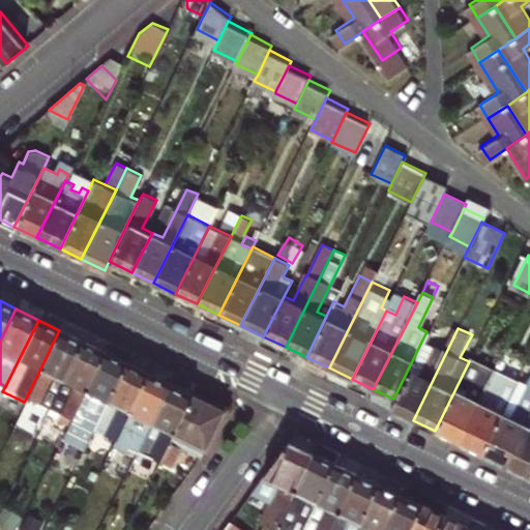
[(48,409),(81,342),(59,330),(26,399),(48,409)]
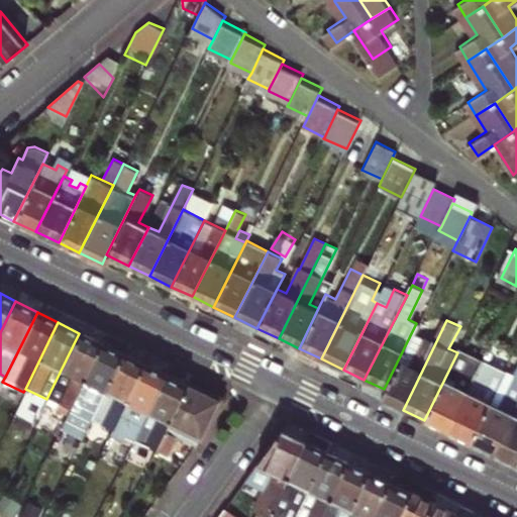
[(403,410),(435,343),(423,337),(429,327),(417,322),(416,323),(384,389),(379,398),(403,410)]
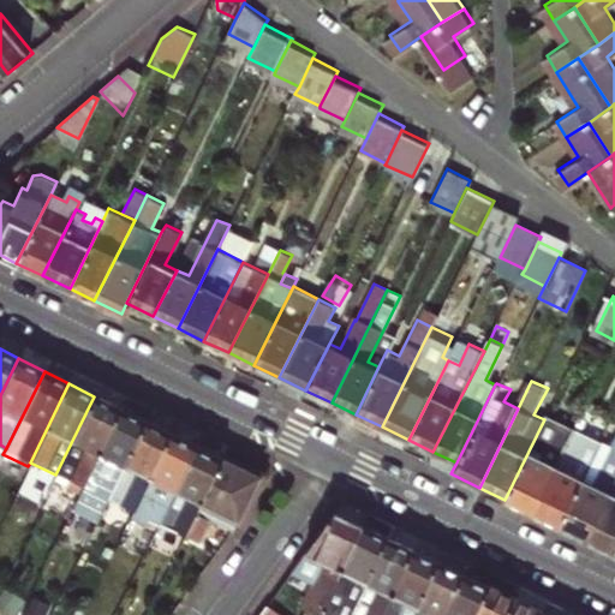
[(121,410),(94,396),(55,475),(67,479),(83,487),(121,410)]
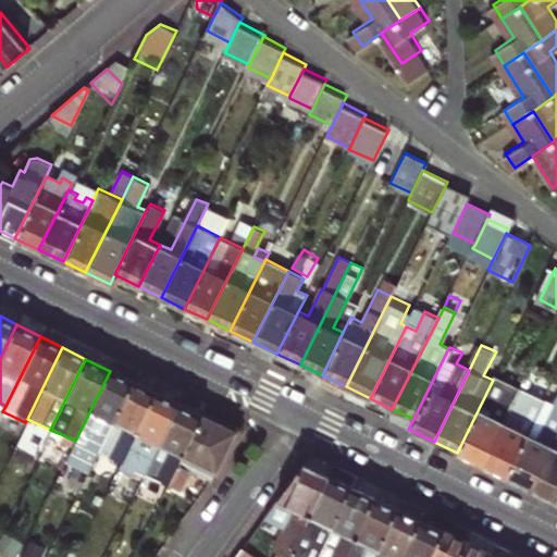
[(132,382),(110,371),(75,441),(65,460),(87,471),(97,452),(132,382)]
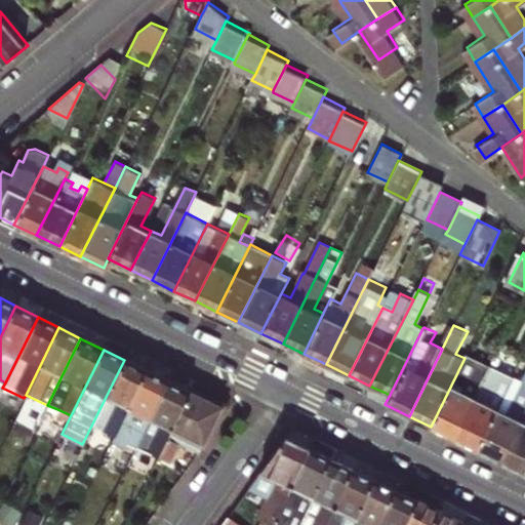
[(452,437),(487,366),(466,356),(465,358),(431,427),(452,437)]
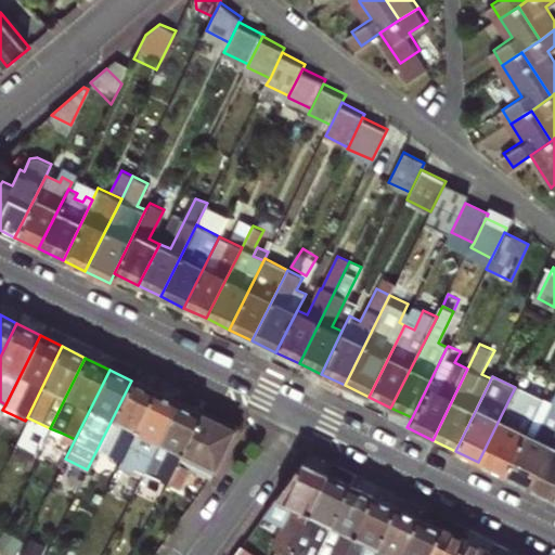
[(119,461),(154,391),(131,381),(97,450),(119,461)]
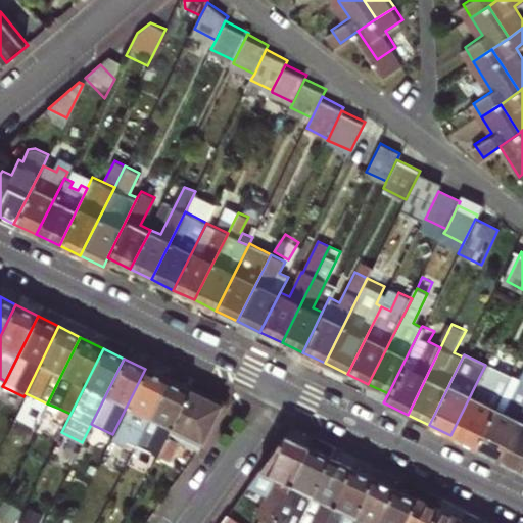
[(450,435),(475,446),(510,376),(485,365),(450,435)]
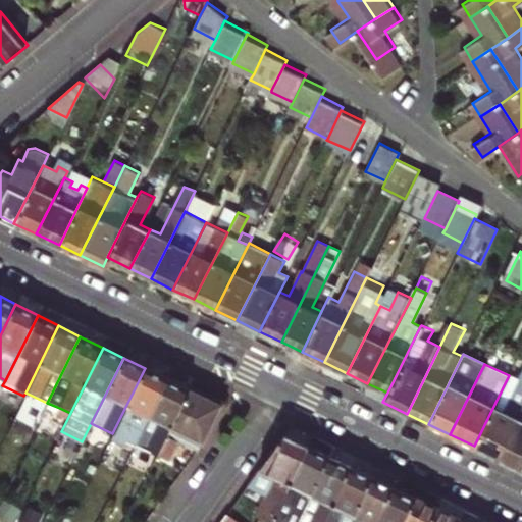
[(167,379),(145,368),(112,433),(110,438),(121,445),(124,439),(135,445),(167,379)]
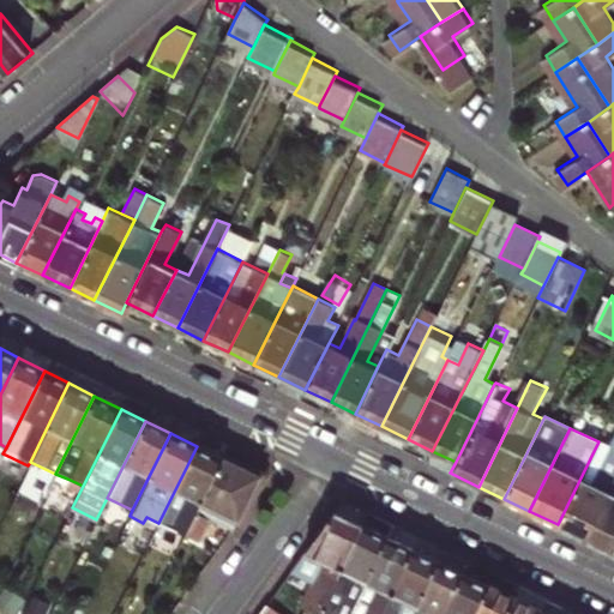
[(599,441),(558,524),(584,537),(613,477),(613,433),(608,446),(599,441)]
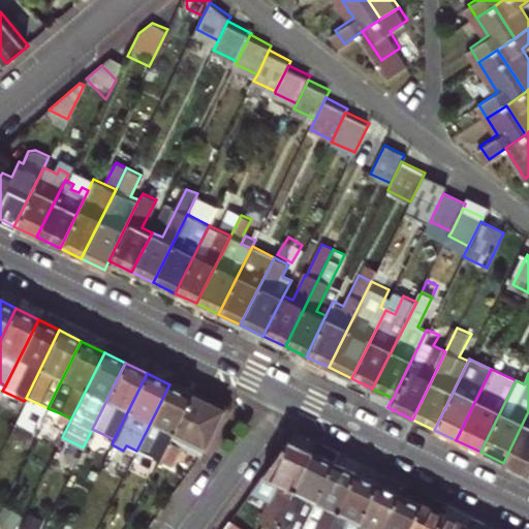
[(191,395),(169,384),(136,450),(158,462),(161,457),(191,395)]
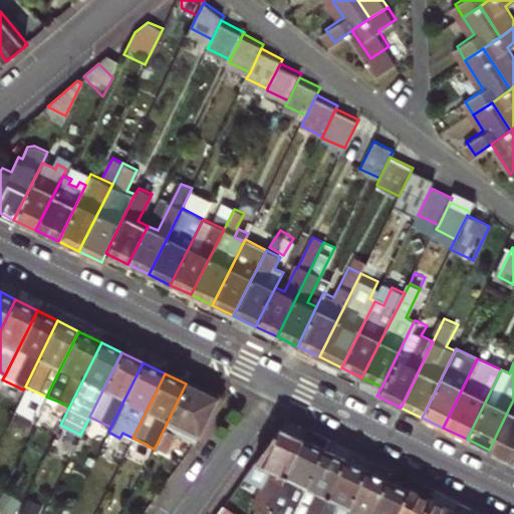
[(186,383),(157,444),(170,451),(178,435),(195,444),(204,432),(206,426),(217,399),(186,383)]
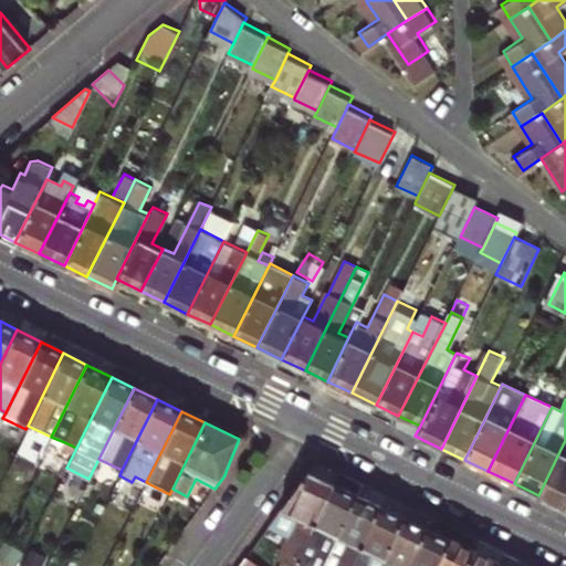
[(565,440),(538,495),(564,507),(565,502),(565,440)]
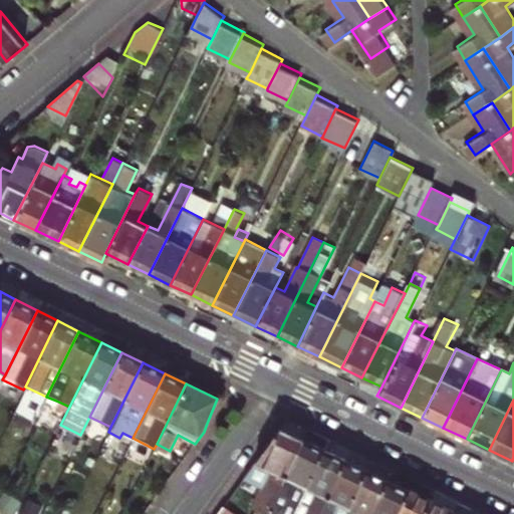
[(217,513),(265,513),(301,439),(280,429),(243,480),(259,488),(255,496),(260,498),(252,513),(234,513),(224,506),(217,513)]
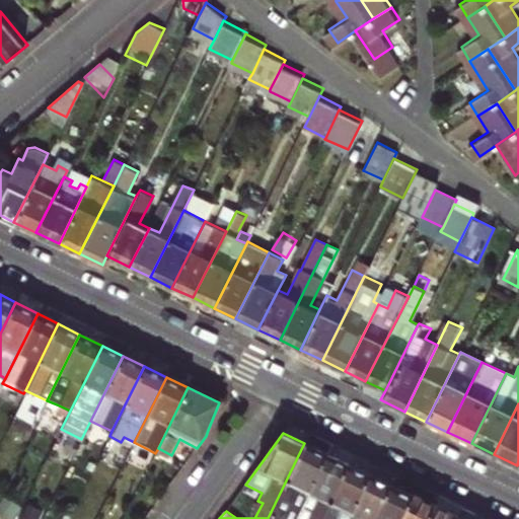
[(323,452),(304,443),(268,518),(290,518),(291,518),(323,452)]
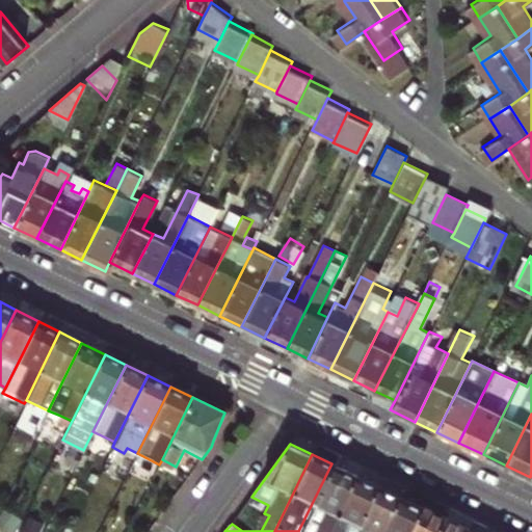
[(300,531),(328,531),(356,476),(331,463),(298,531),(300,531)]
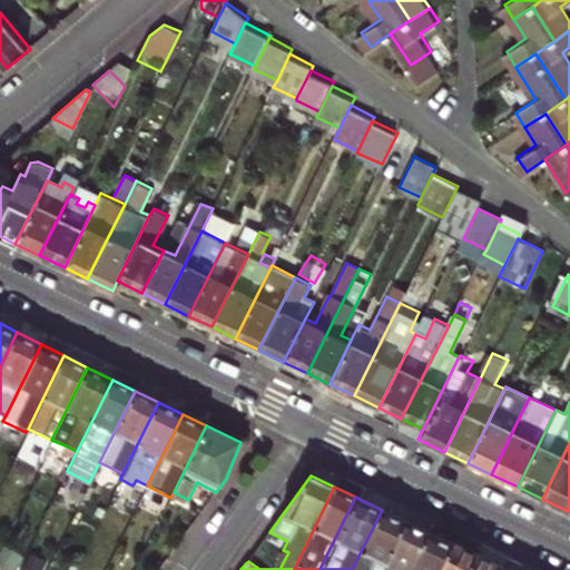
[(404,521),(382,510),(352,569),(381,569),(385,561),(404,521)]
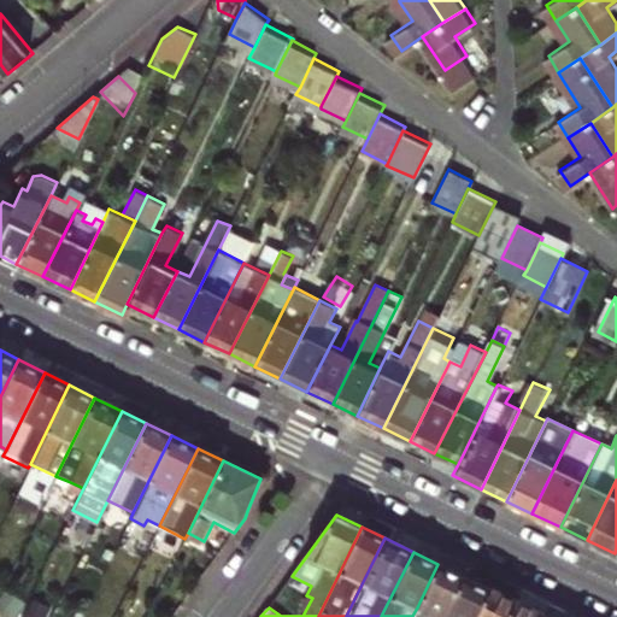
[(444,616),(464,576),(438,564),(417,607),(428,613),(425,616),(444,616)]
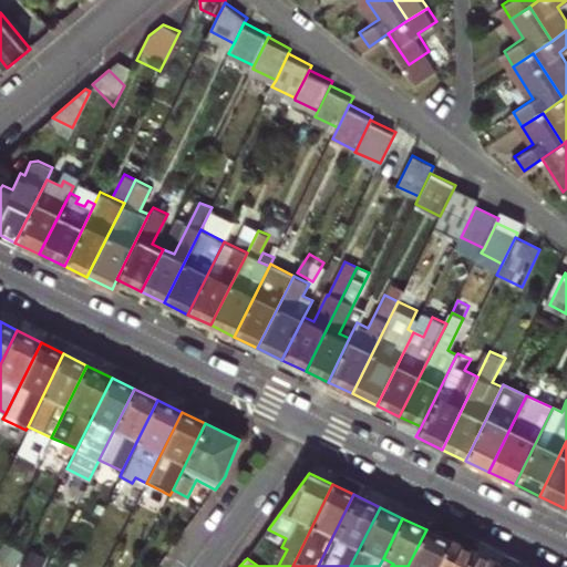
[(437,566),(450,542),(426,529),(408,566),(437,566)]
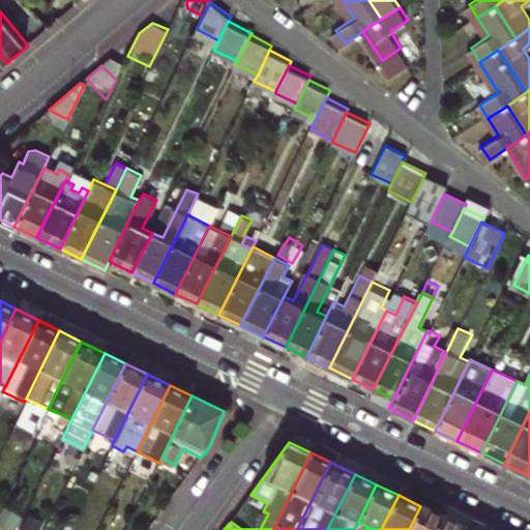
[(19,513),(0,504),(0,522),(11,528),(19,513)]
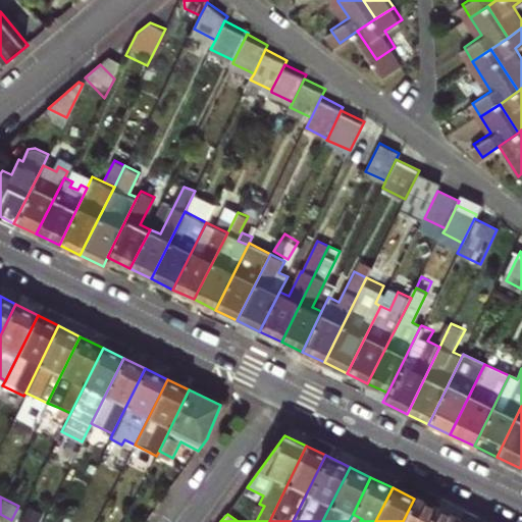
[(429,521),(436,509),(414,499),(403,521),(429,521)]
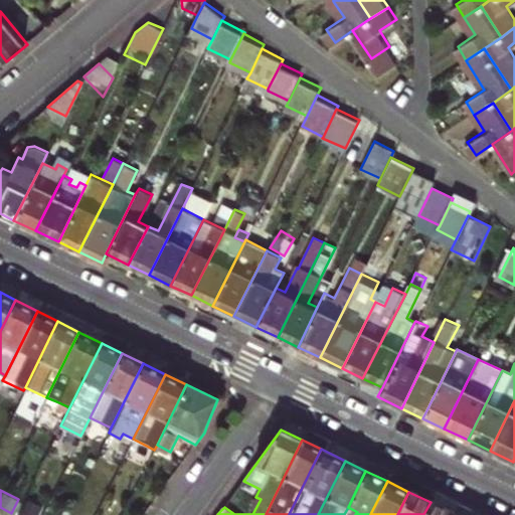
[(450,514),(452,512),(431,502),(423,514),(450,514)]
